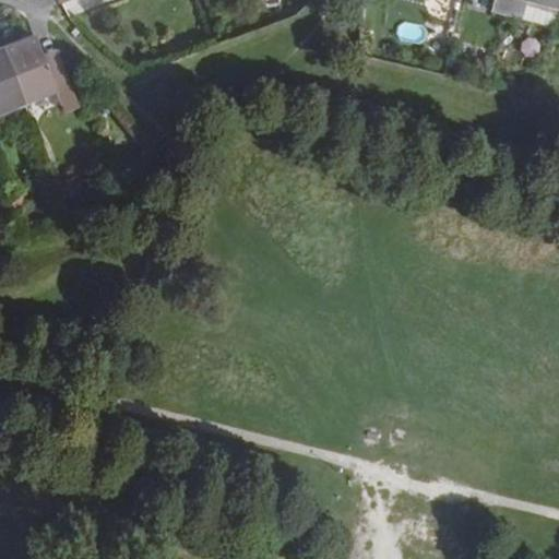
[(495,0),(492,11),(507,15),(510,0),(495,0)]
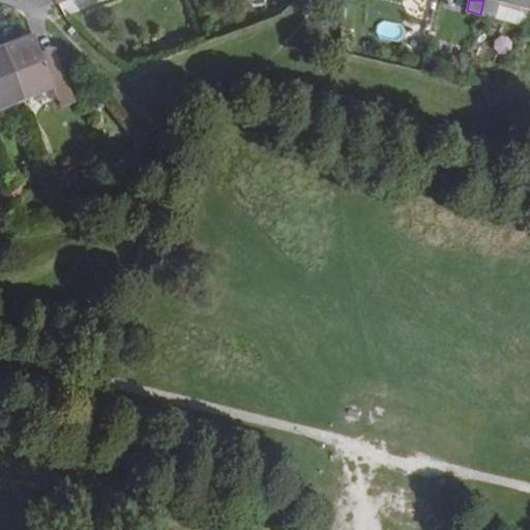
[(499,2),(529,10),(529,8),(529,0),(483,0),(480,15),(495,19),(499,2)]
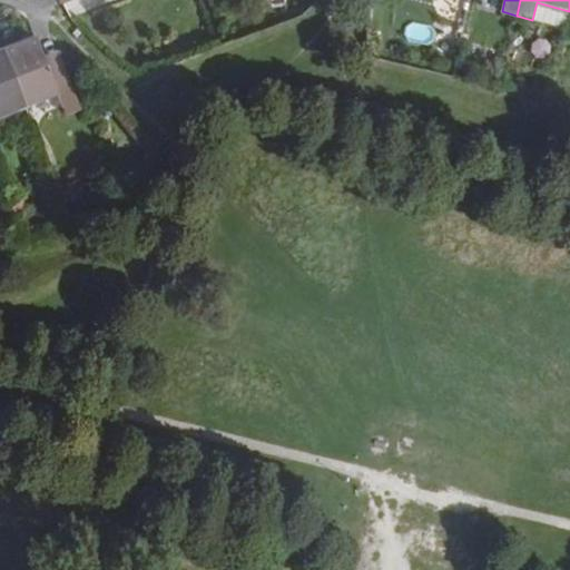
[(532,20),(566,28),(569,11),(537,2),(532,20)]
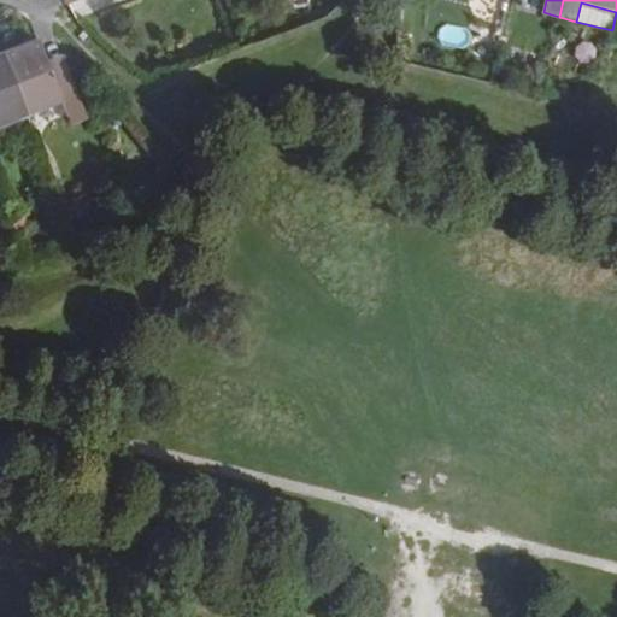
[(6,56),(17,86),(29,115),(63,103),(71,127),(88,121),(64,58),(47,64),(39,42),(6,56)]
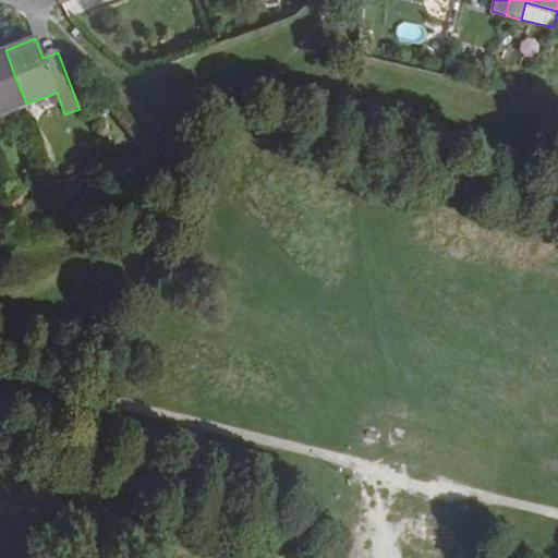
[(0,113),(26,104),(15,77),(5,50),(0,51),(0,113)]
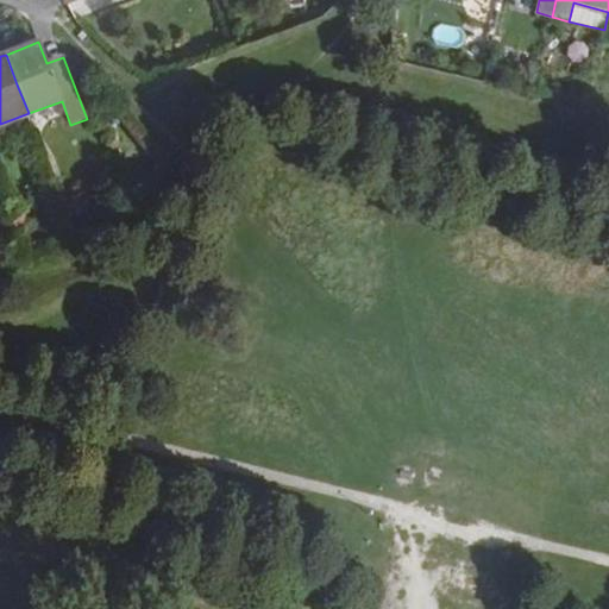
All buildings are outlined.
